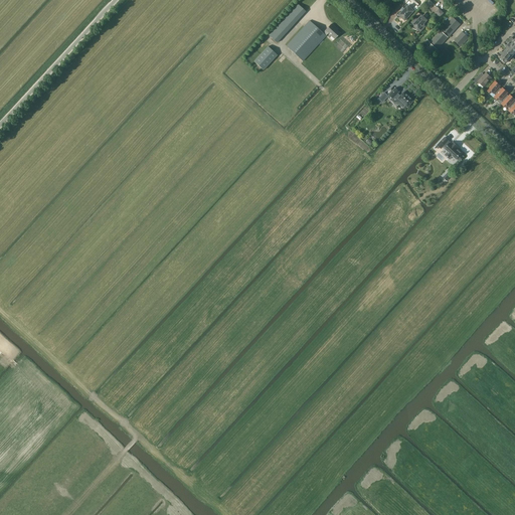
[(278,43),(306,12),(298,4),(269,35),(278,43)]
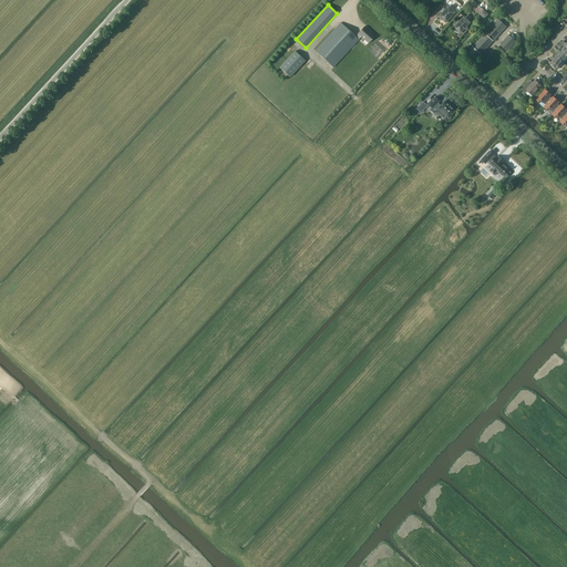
[(450,7),(445,10),(444,9),(441,11),(443,13),(442,14),(439,13),(437,16),(436,17),(436,18),(437,19),(437,20),(440,20),(441,20),(442,19),(446,23),(455,12),(450,7)]
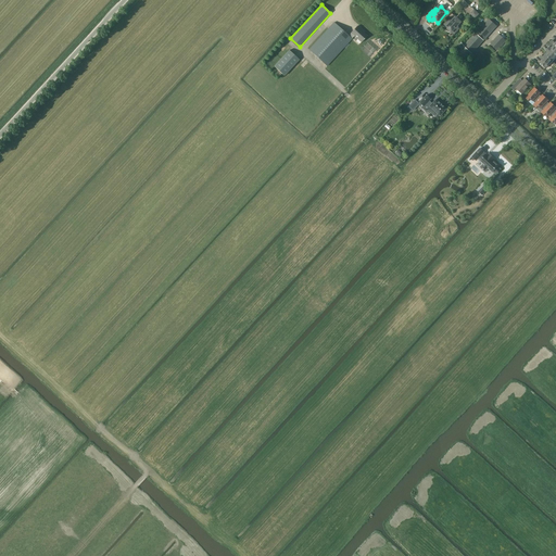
[(455,34),(463,25),(459,23),(460,23),(456,17),(452,22),(450,19),(444,24),(447,27),(446,27),(447,28),(446,29),(446,30),(449,33),(450,33),(451,32),(452,33),(452,32),(455,34)]
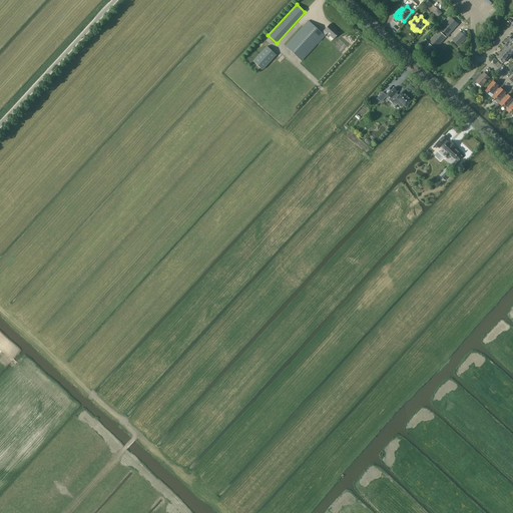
[(429,56),(458,24),(451,18),(429,41),(428,41),(426,39),(423,42),(426,45),(422,49),(429,56)]
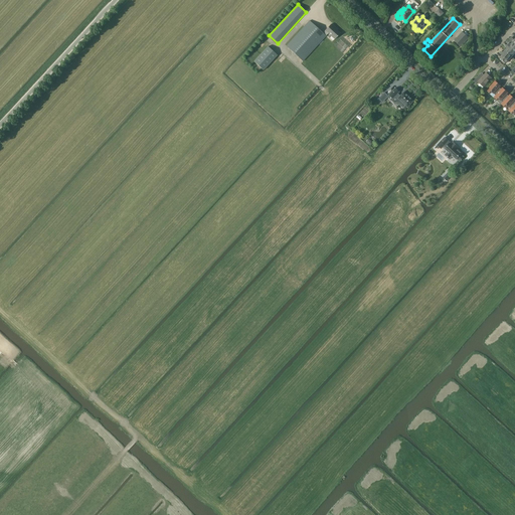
[(335,39),(340,33),(331,24),(323,33),(310,21),(287,46),(304,61),(326,36),(328,33),(335,39)]
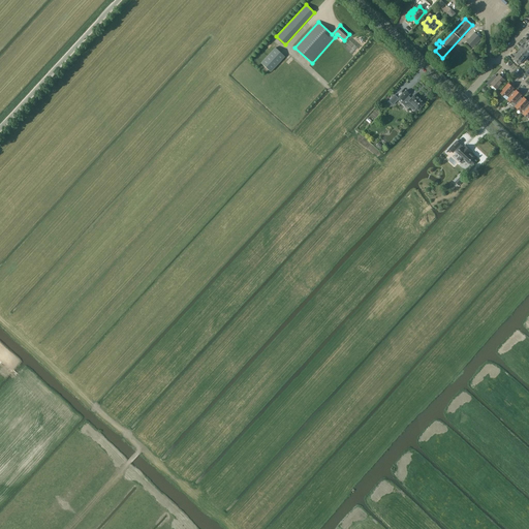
[(478,31),(476,34),(475,33),(466,41),(473,49),(481,39),(480,38),(484,36),(478,31)]
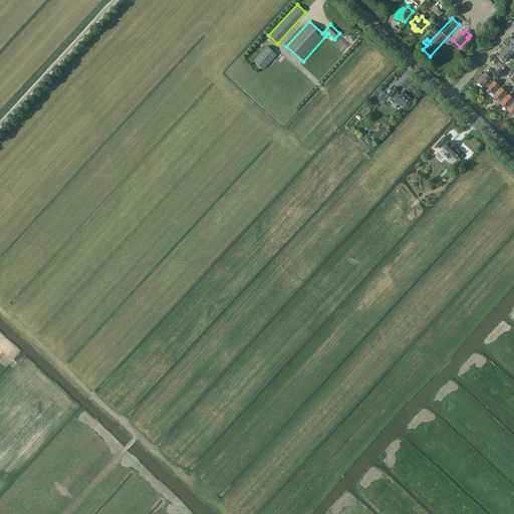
[(506,48),(504,50),(511,57),(513,52),(506,45),(504,47),(506,48)]
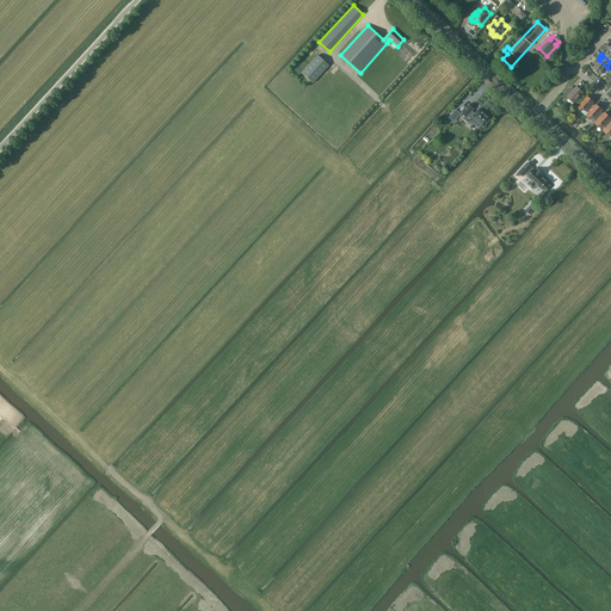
[(313,84),(329,66),(319,56),(302,74),(313,84)]
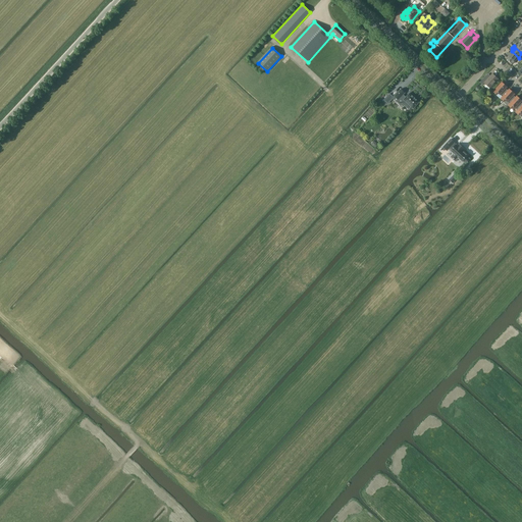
[(509,52),(507,54),(509,56),(507,58),(513,64),(519,58),(512,51),(510,53),(509,52)]
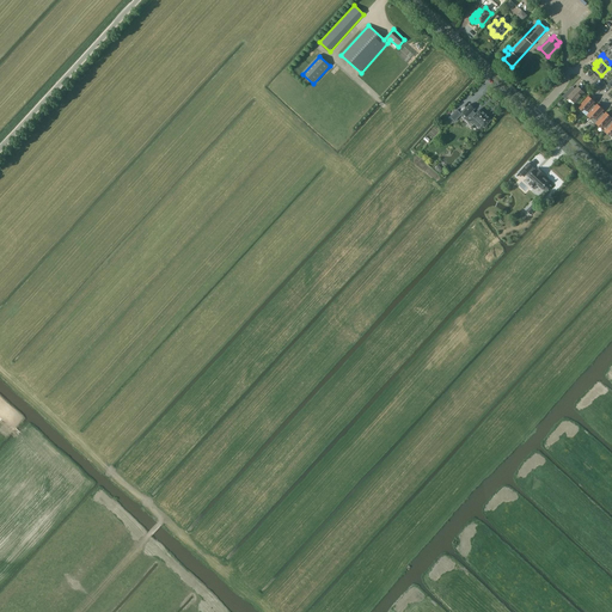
[(570,89),(563,97),(565,99),(568,97),(575,104),(585,93),(577,86),(574,91),(570,89)]
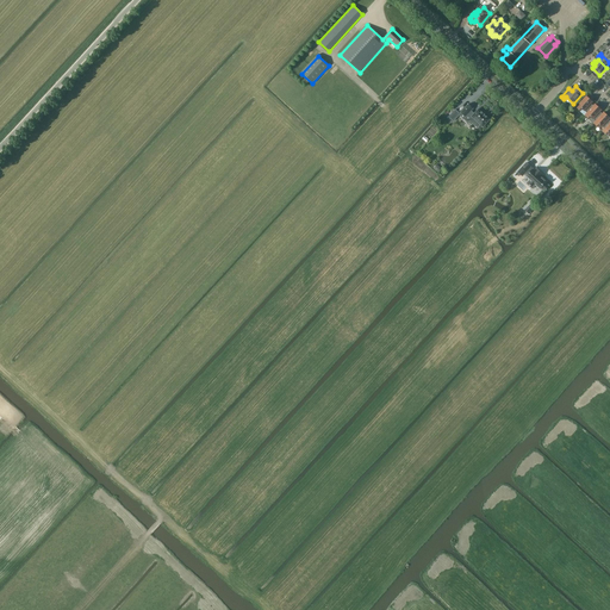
[(586,97),(577,107),(580,111),(580,112),(585,116),(593,106),(591,104),(592,103),(586,97)]
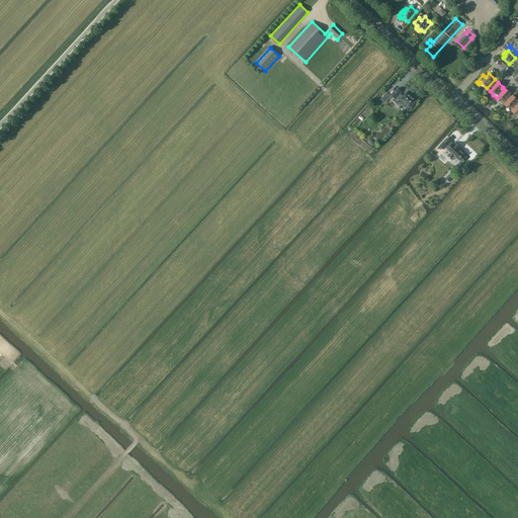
[(398,89),(391,95),(395,99),(398,96),(401,100),(399,102),(405,108),(408,106),(410,108),(416,101),(406,92),(402,96),(400,94),(402,92),(398,89)]
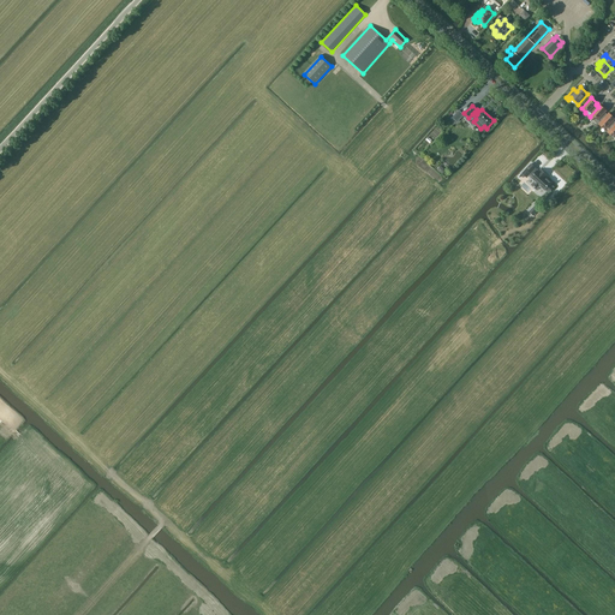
[(598,107),(590,117),(595,120),(593,120),(598,125),(599,124),(601,123),(608,115),(604,113),(607,111),(601,106),(598,107)]
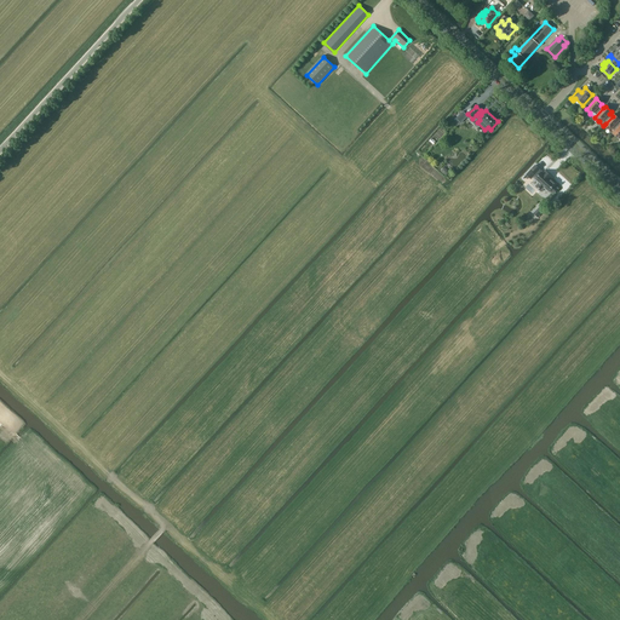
[(468,116),(463,112),(455,119),(460,124),(468,116)]
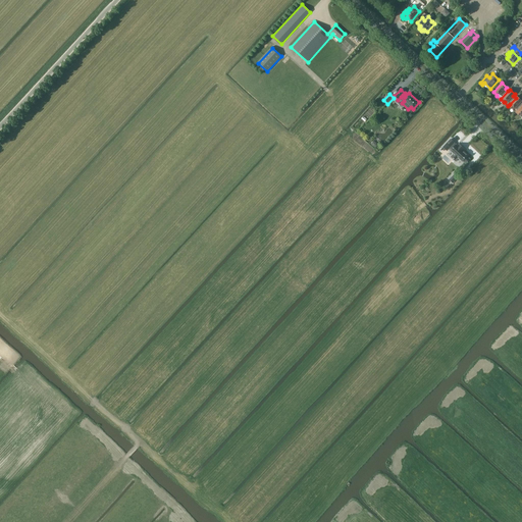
[(510,104),(509,105),(512,109),(514,107),(515,108),(518,110),(521,105),(521,103),(521,102),(521,101),(517,96),(516,98),(510,104)]
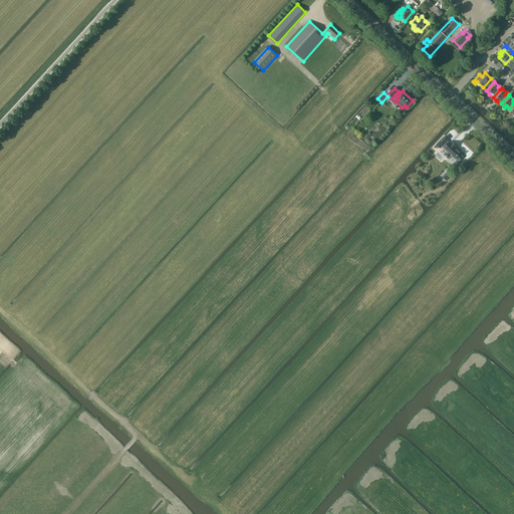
[(447,141),(444,138),(437,145),(441,148),(443,146),(447,141)]
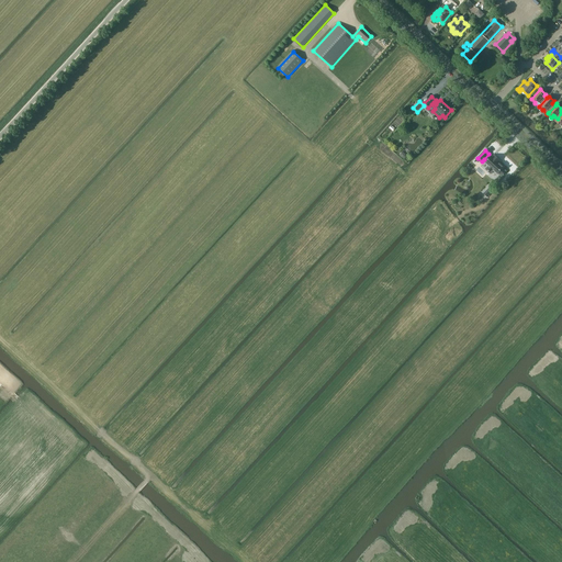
[(491,156),(489,154),(484,159),(486,161),(485,163),(489,166),(486,169),(491,173),(494,170),(497,173),(498,172),(502,176),(506,171),(503,168),(504,167),(496,160),(497,159),(494,156),(493,157),(492,156),(491,156)]
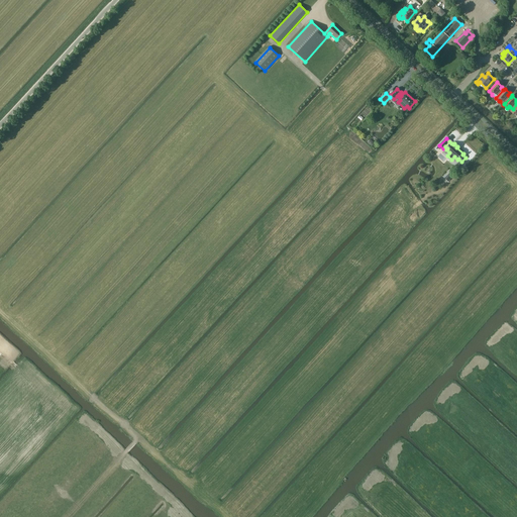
All buildings are outlined.
